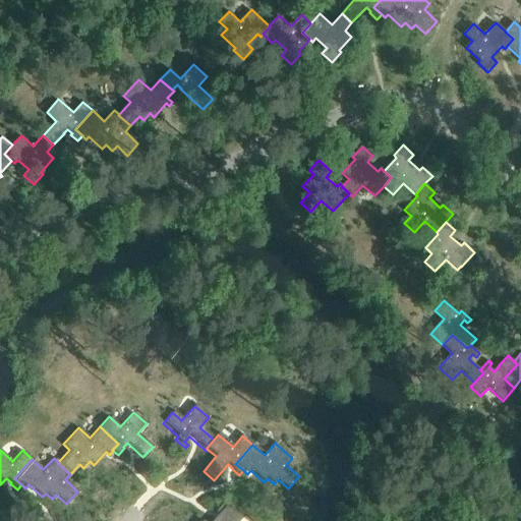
[(241,520),(246,516),(228,500),(219,510),(222,513),(214,520),(209,520),(207,518),(204,520),(241,520)]
